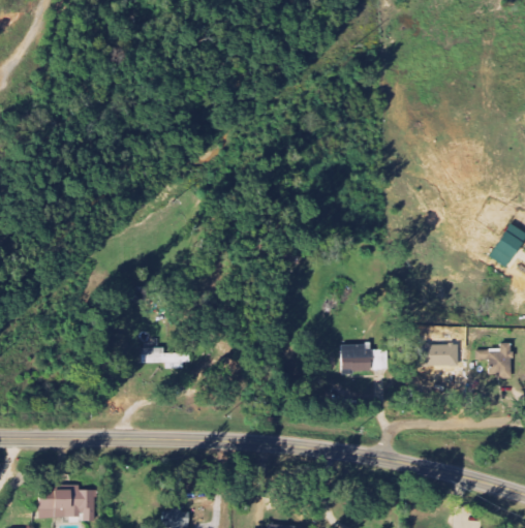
[(489,257),(506,268),(524,235),(524,233),(508,223),(489,257)]
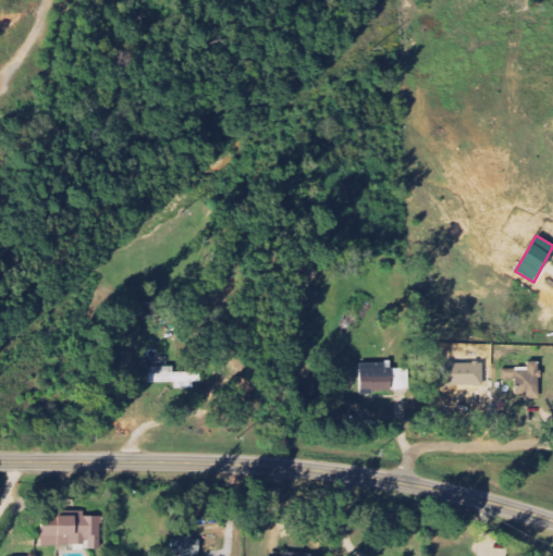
[(406,368),(384,369),(383,362),(357,363),(357,382),(392,381),(392,390),(407,388),(406,368)]
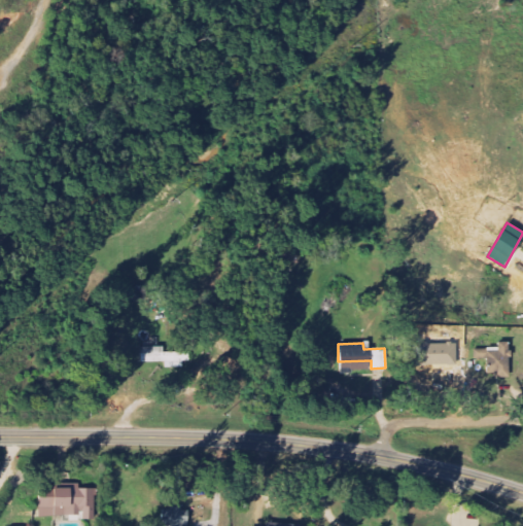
[(163,352),(163,346),(140,346),(140,361),(164,361),(164,365),(188,364),(188,351),(163,352)]
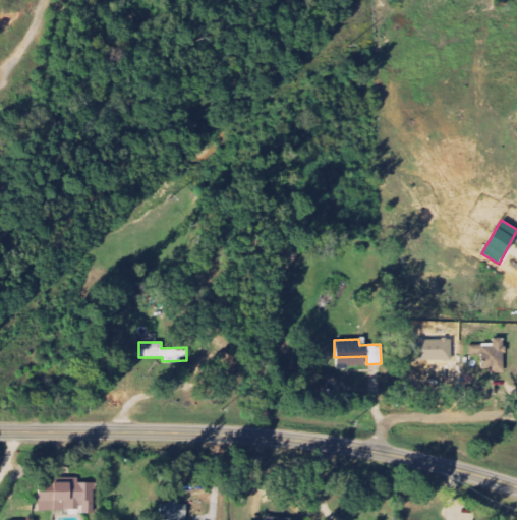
[(93,511),(93,482),(76,482),(76,477),(66,477),(66,482),(52,482),(52,492),(37,492),(37,510),(93,511)]
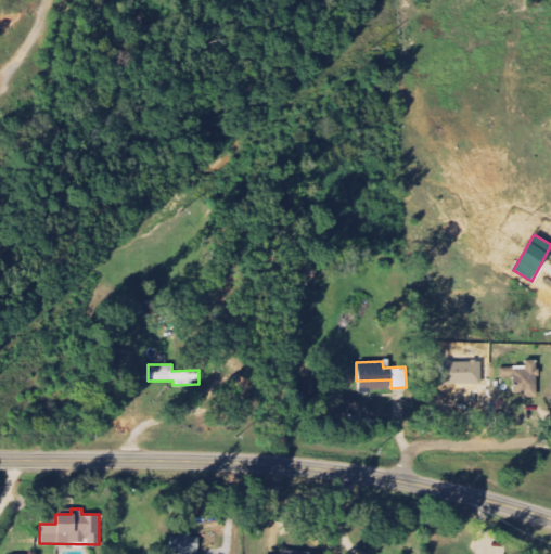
[(196,553),(196,536),(168,535),(168,553),(196,553)]
